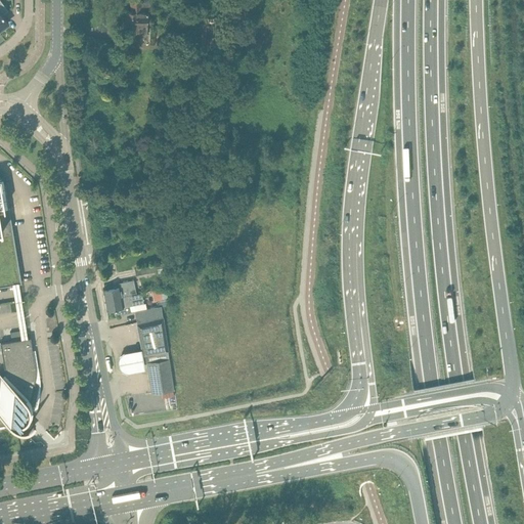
[(137,31),(137,36),(146,36),(147,12),(150,12),(150,0),(129,0),(130,11),(124,11),(124,31),(137,31)]
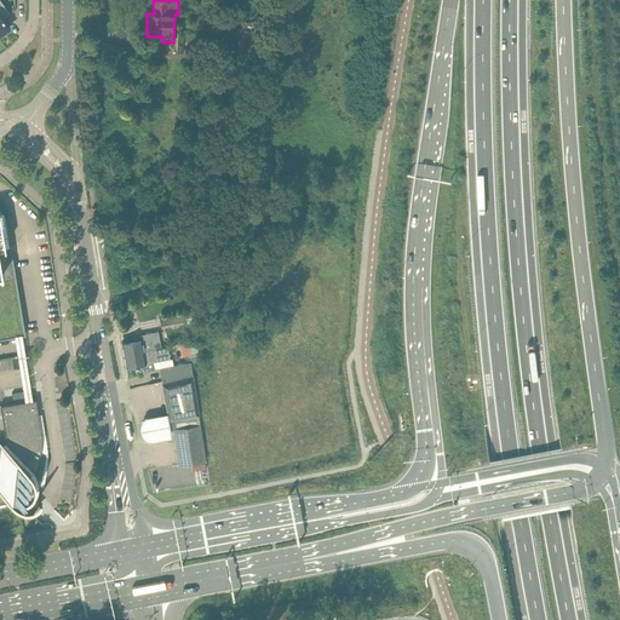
[(0,338),(26,334),(6,222),(4,214),(0,208),(0,338)]
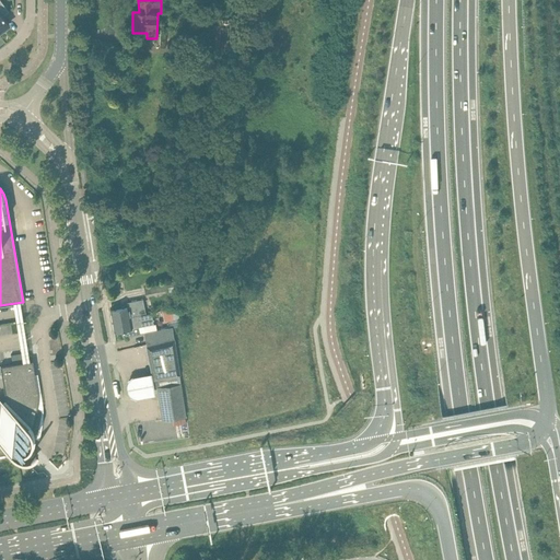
[(173,293),(175,280),(143,287),(144,294),(167,290),(168,294),(173,293)]
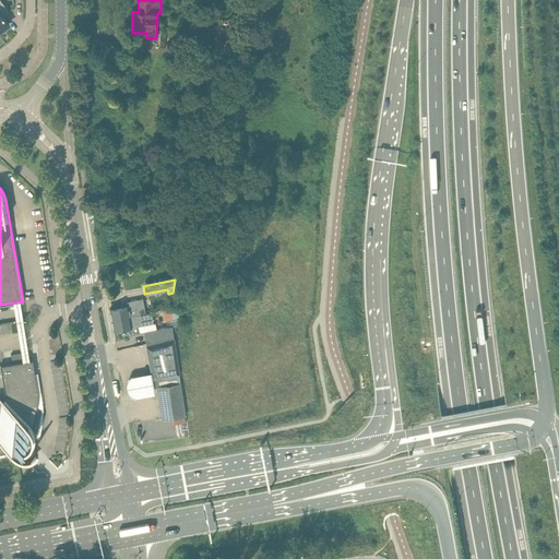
[(127,306),(110,308),(111,320),(144,312),(142,299),(137,299),(127,301),(127,306)]
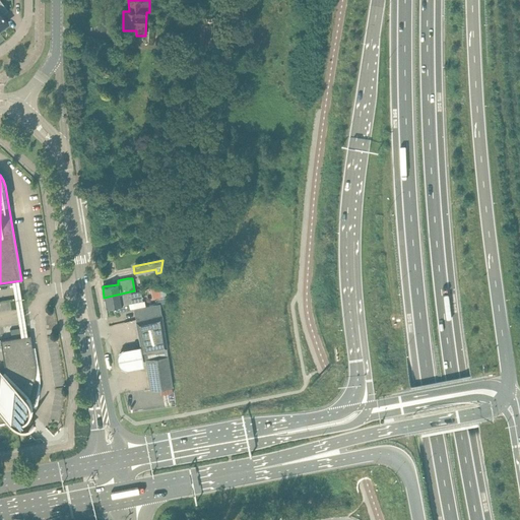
[(161,285),(150,287),(152,299),(165,297),(167,296),(165,285),(161,285)]
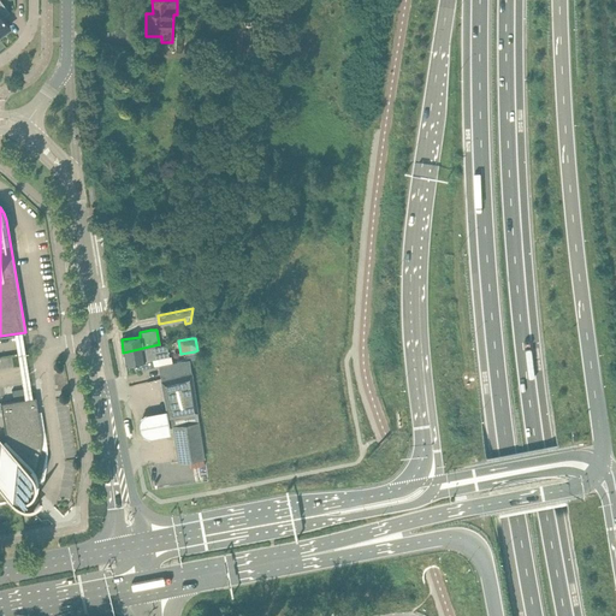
[(159,344),(123,353),(125,365),(129,363),(135,362),(136,369),(148,368),(153,367),(158,366),(170,363),(169,356),(166,344),(160,345),(159,344)]
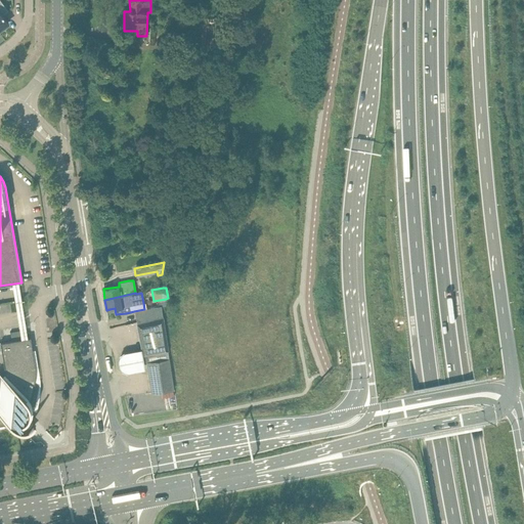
[(149,320),(137,323),(138,332),(140,339),(143,354),(141,354),(141,355),(141,356),(143,363),(146,362),(148,372),(151,392),(173,389),(169,358),(168,353),(164,325),(163,317),(149,320)]
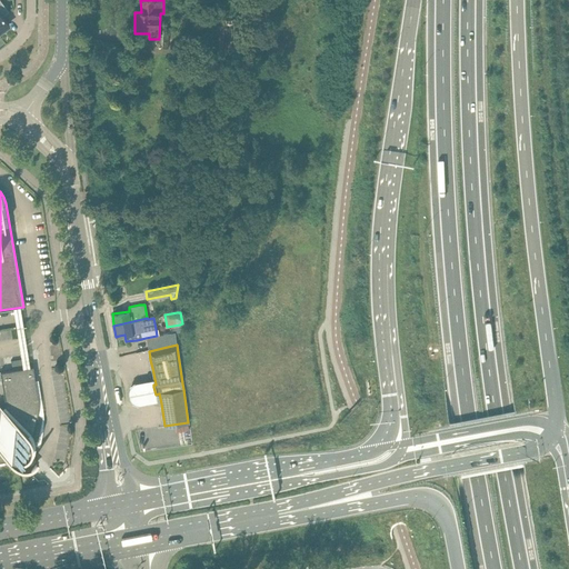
[(0,458),(9,457),(12,461),(17,463),(20,465),(23,465),(28,463),(30,462),(33,462),(36,460),(36,458),(33,456),(31,455),(29,451),(31,448),(31,445),(37,446),(42,416),(38,413),(39,406),(39,401),(32,366),(0,371),(0,372),(5,409),(0,403),(0,458)]
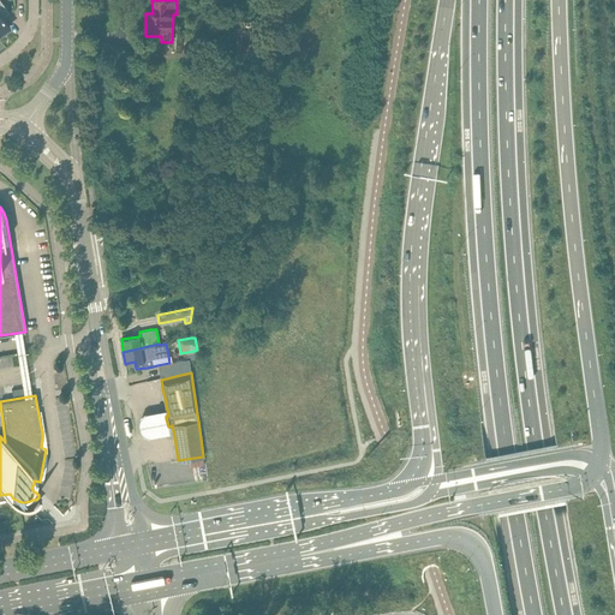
[(171,437),(167,413),(143,418),(139,423),(139,430),(141,434),(143,439),(148,441),(171,437)]
